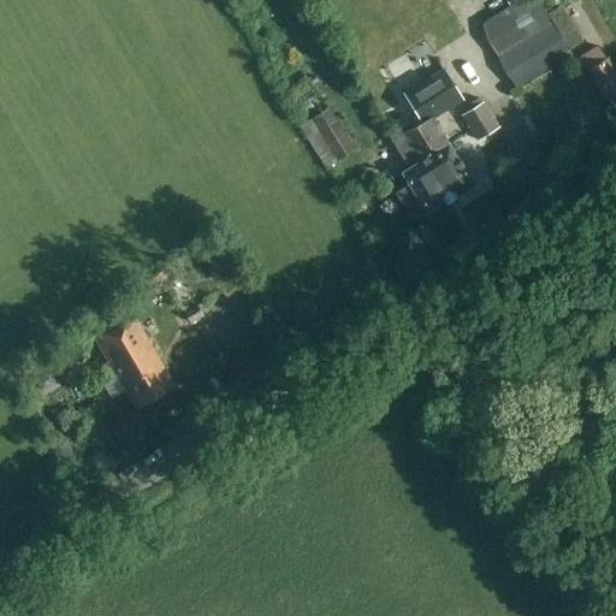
[(516,0),(477,24),(514,88),(567,57),(534,0),(516,0)]
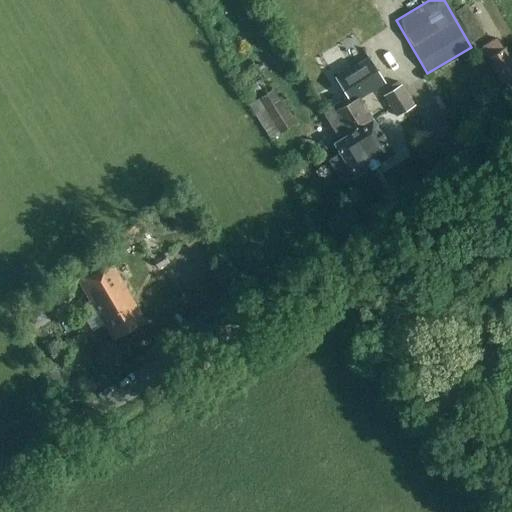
[(488,58),(486,60),(502,85),(506,81),(510,87),(511,85),(511,59),(504,47),(502,48),(496,38),(481,48),(488,58)]
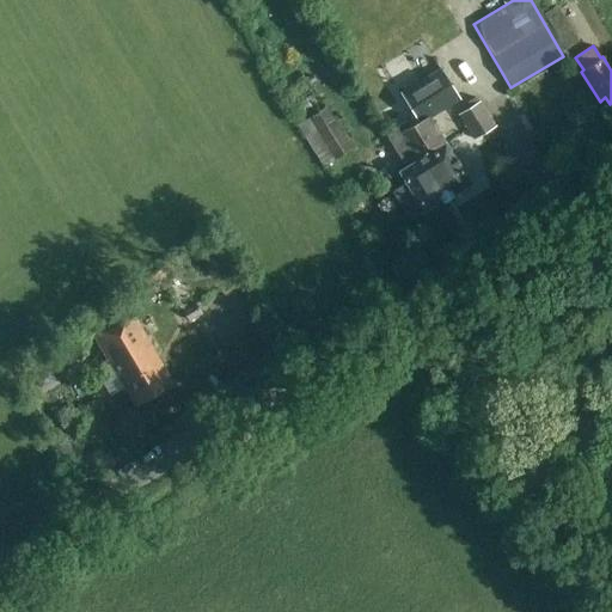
[(423,126),(430,121),(460,102),(442,74),(405,97),(421,122),(423,126)]
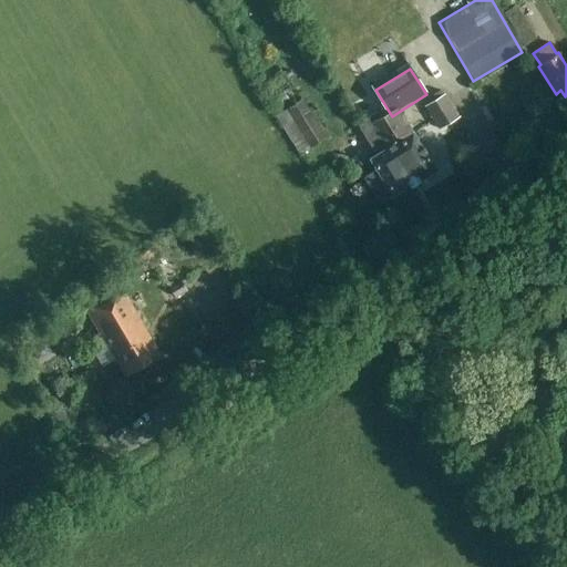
[(443,93),(423,105),(439,131),(459,117),(443,93)]
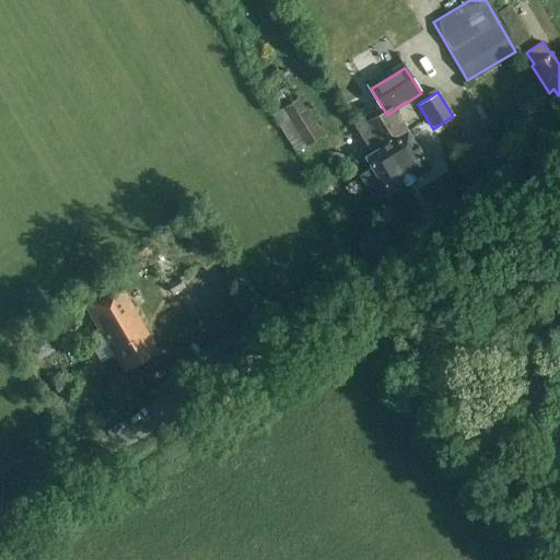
[(322,137),(299,98),(282,108),(305,147),(322,137)]
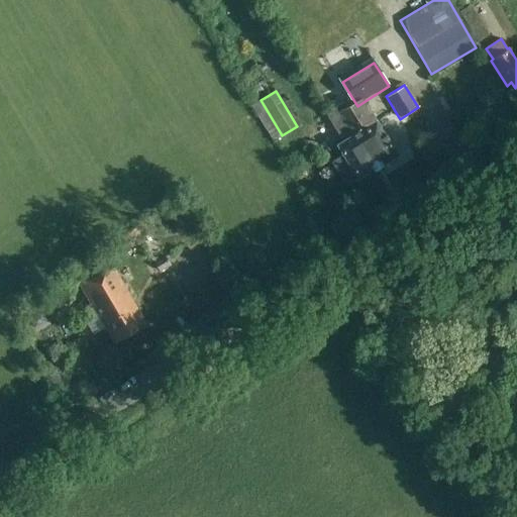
[(355,103),(350,107),(363,125),(357,130),(365,141),(359,144),(377,170),(398,156),(364,102),(357,106),(355,103)]
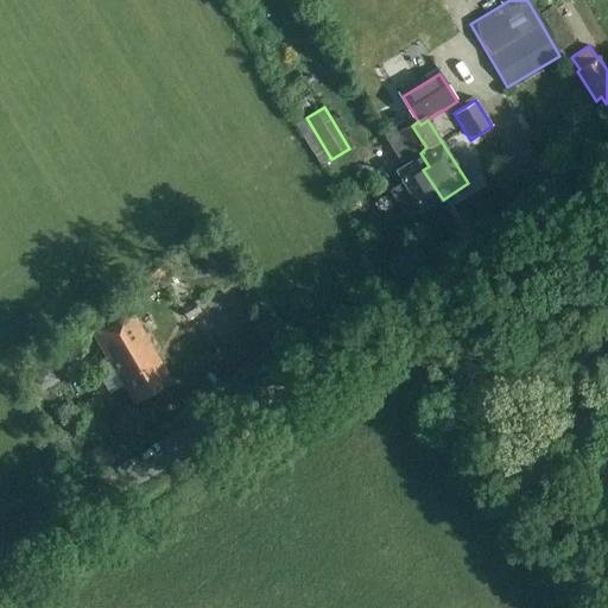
[(410,221),(443,200),(423,170),(429,166),(420,153),(426,147),(412,126),(390,139),(406,166),(398,171),(406,185),(392,194),(410,221)]
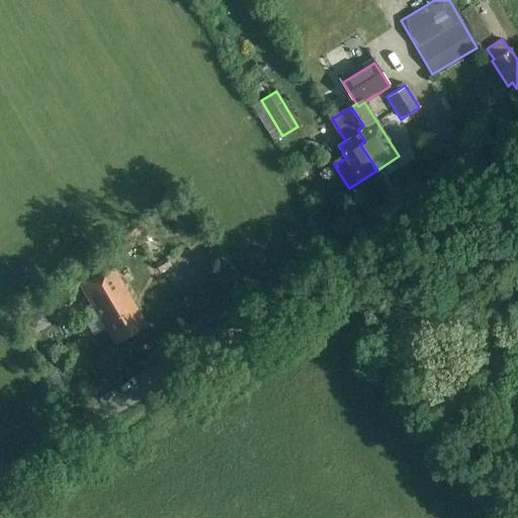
[(165,256),(154,263),(160,272),(171,266),(165,256)]
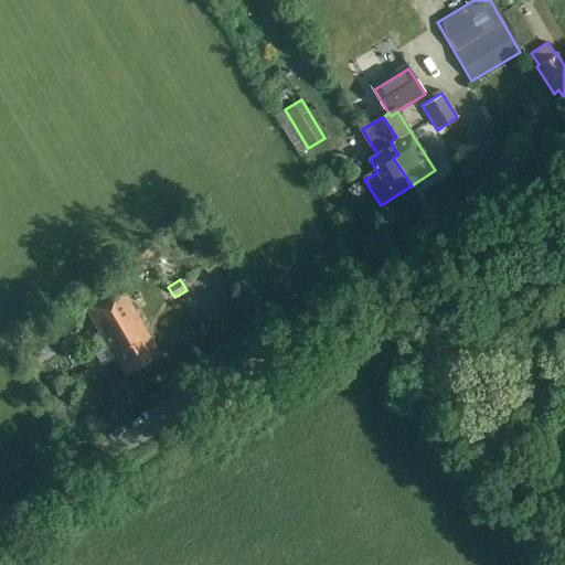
[(130,374),(162,354),(123,294),(92,315),(130,374)]
